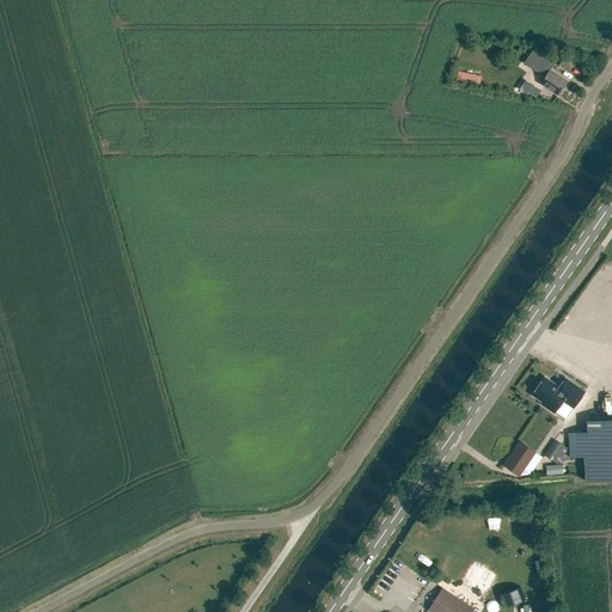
[(551,69),(555,63),(534,49),(524,63),(545,77),(540,84),(558,96),(568,81),(551,69)]
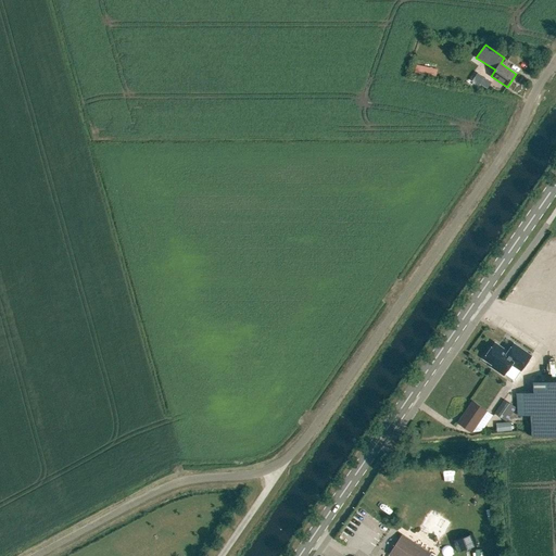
[(437,75),(437,67),(415,65),(415,73),(437,75)]
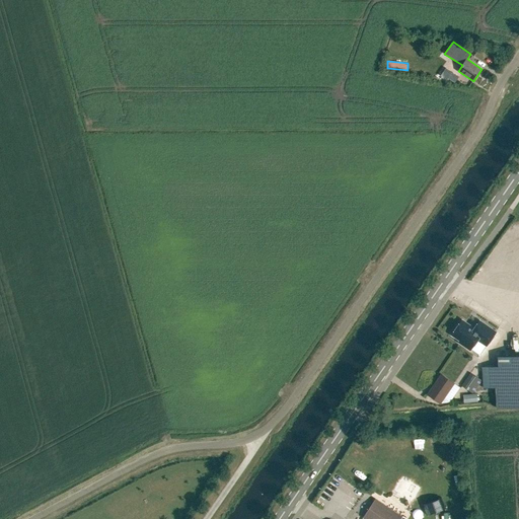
[(460,341),(472,349),(479,339),(489,345),(498,330),(482,319),(476,326),(463,318),(453,334),(462,340),(460,341)]
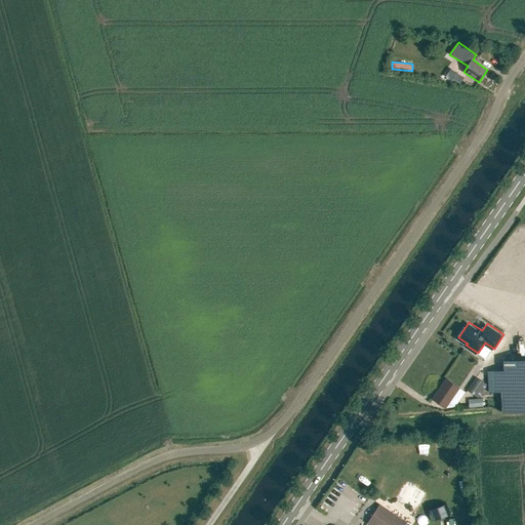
[(502,412),(524,410),(524,358),(503,360),(505,370),(488,371),(489,393),(501,392),(502,412)]
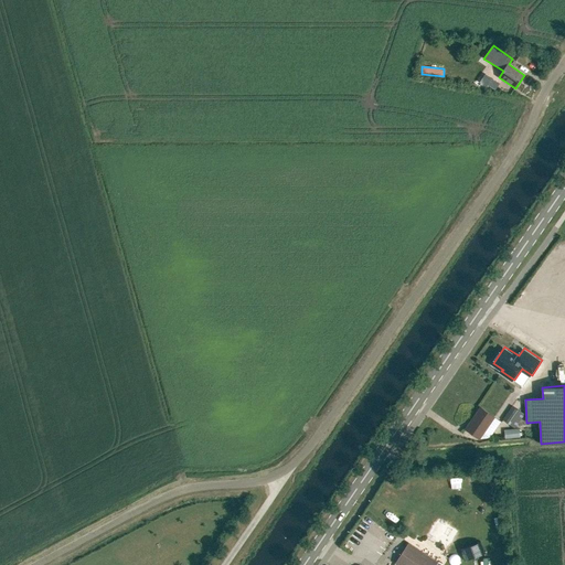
[(514,428),(524,414),(512,405),(502,419),(514,428)]
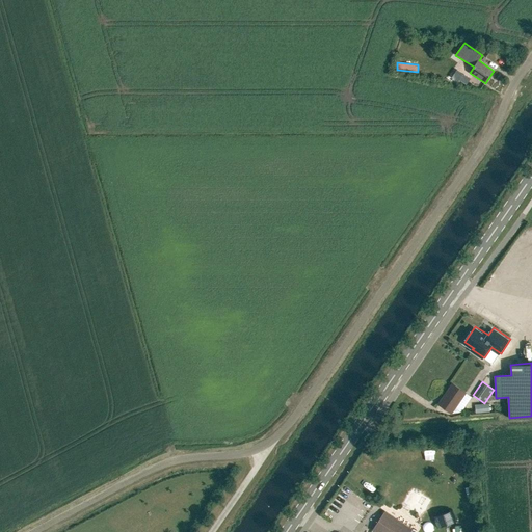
[(451,414),(466,393),(452,383),(439,404),(451,414)]
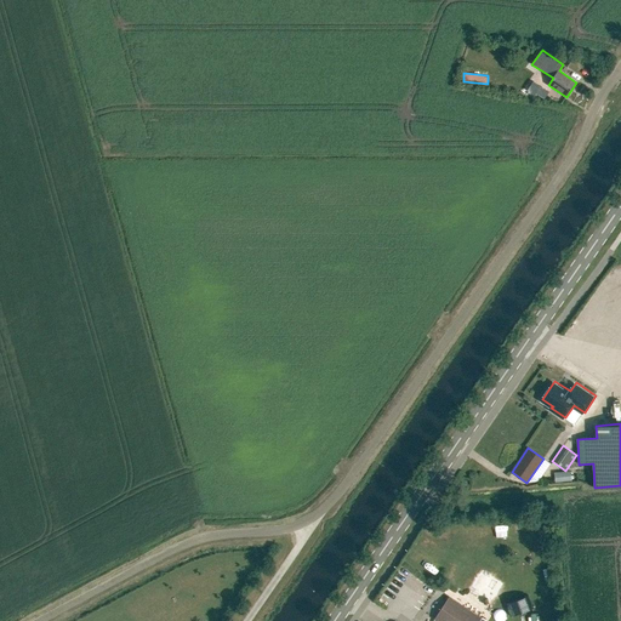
[(556,482),(571,480),(570,471),(554,472),(556,482)]
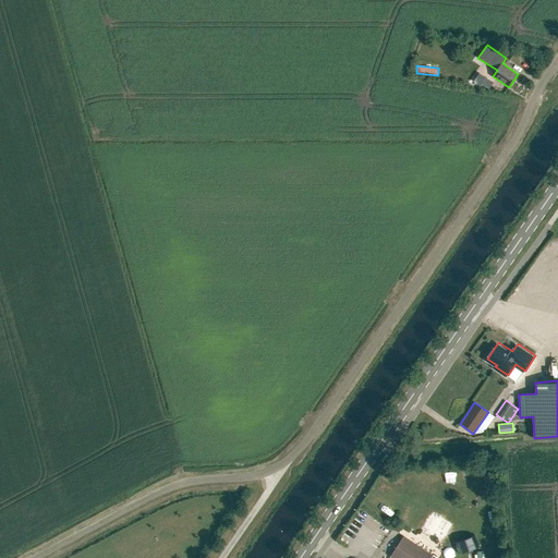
[(392,557),(431,557),(433,556),(403,536),(390,556),(392,557)]
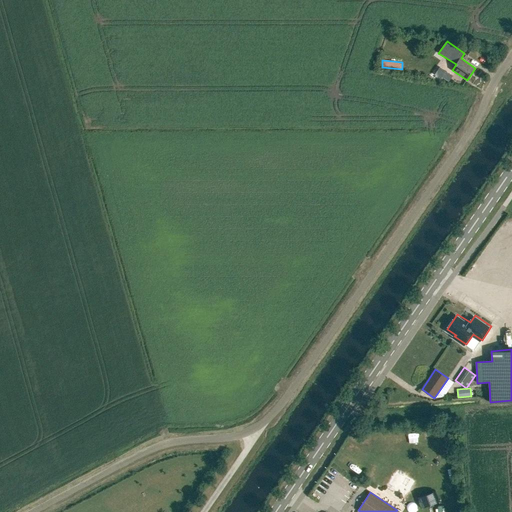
All buildings are outlined.
